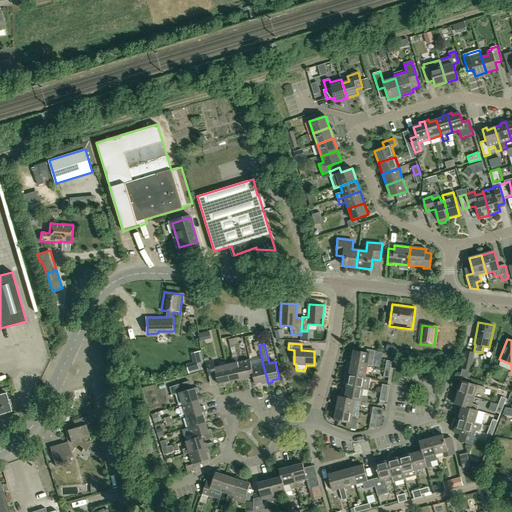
[(354,350),(351,362),(368,365),(372,366),(374,356),(375,351),(367,350),(366,353),(354,350)]
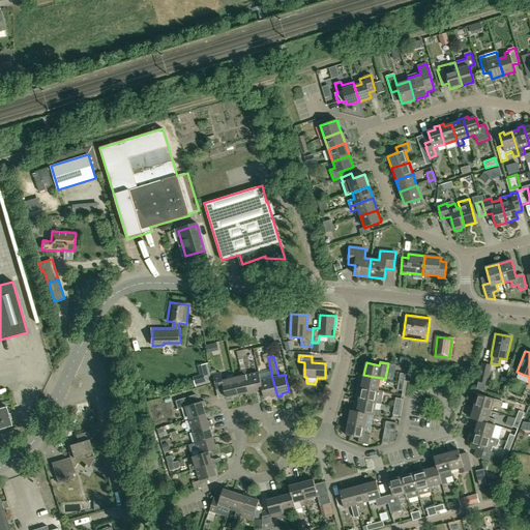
[(207,363),(199,365),(202,376),(205,376),(207,383),(212,382),(207,363)]
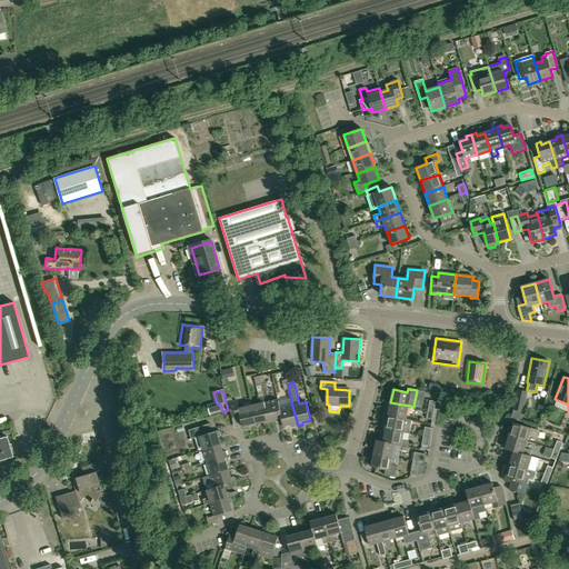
[(527,392),(518,390),(513,410),(522,411),(527,392)]
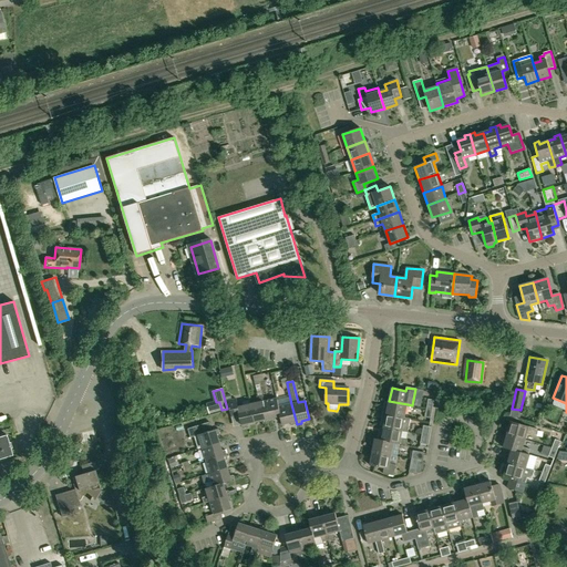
[(258,403),(250,404),(255,421),(263,419),(263,422),(268,421),(264,402),(264,401),(263,395),(257,397),(258,403)]
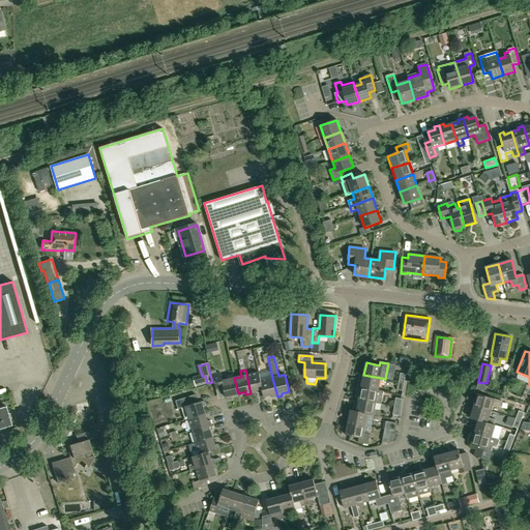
[(238,393),(234,378),(228,380),(226,375),(222,376),(221,372),(212,374),(216,389),(224,387),(226,399),(231,398),(231,395),(238,393)]
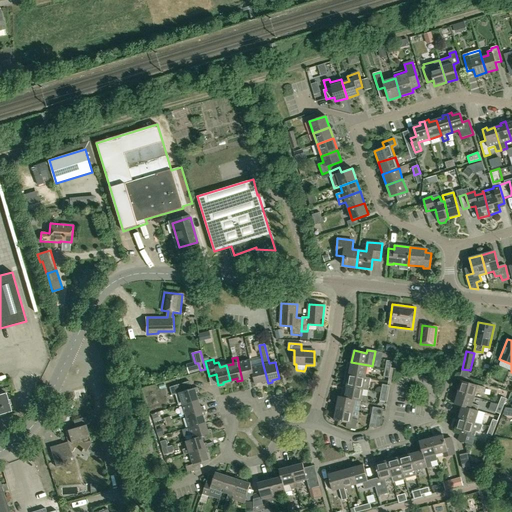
[(250,360),(238,362),(238,363),(242,380),(247,379),(246,376),(253,374),(252,367),(250,360)]
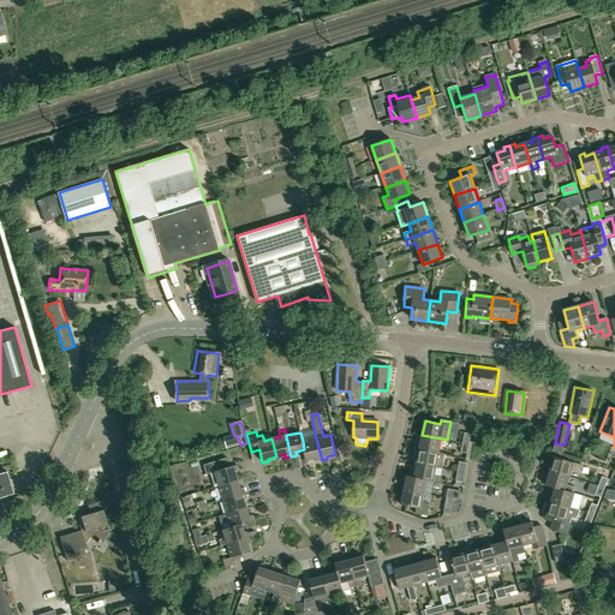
[(417,441),(416,449),(419,449),(439,453),(442,439),(422,435),(422,439),(421,439),(417,441)]
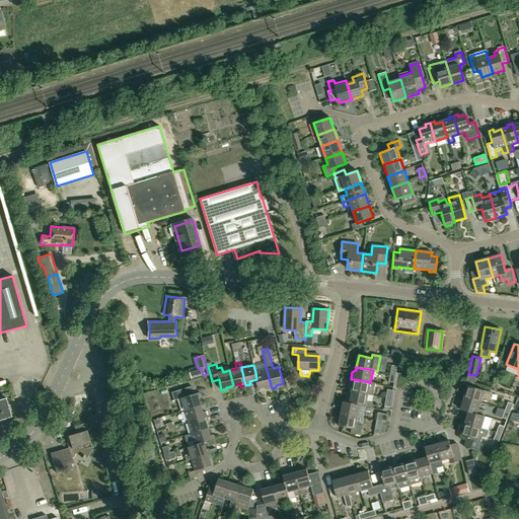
[(267,370),(255,372),(256,379),(258,388),(266,387),(267,389),(272,388),(267,370)]
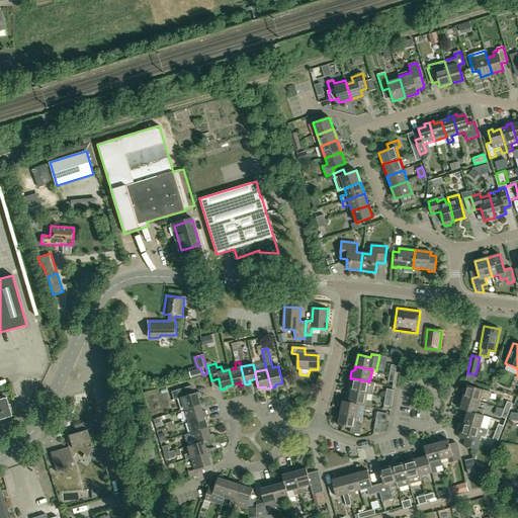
[(350,378),(349,384),(351,387),(351,391),(367,394),(372,395),(372,393),(373,394),(375,382),(369,381),(353,378),(350,378)]
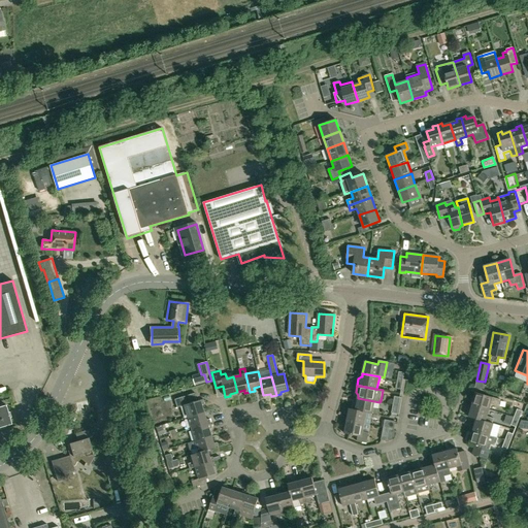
[(500,400),(493,397),(475,392),(472,404),(489,409),(491,403),(499,405),(500,400)]
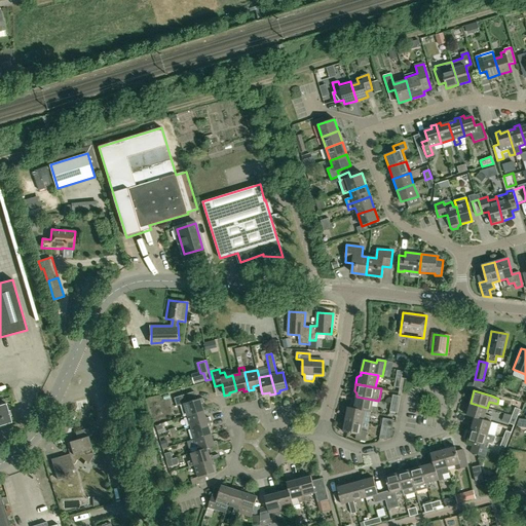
[(187,415),(203,410),(201,404),(204,403),(202,398),(196,400),(194,392),(174,398),(177,407),(184,404),(187,415)]
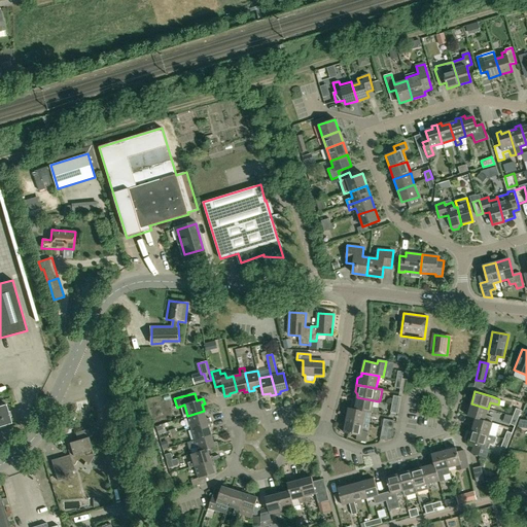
[(392,405),(399,406),(401,396),(393,395),(392,405)]
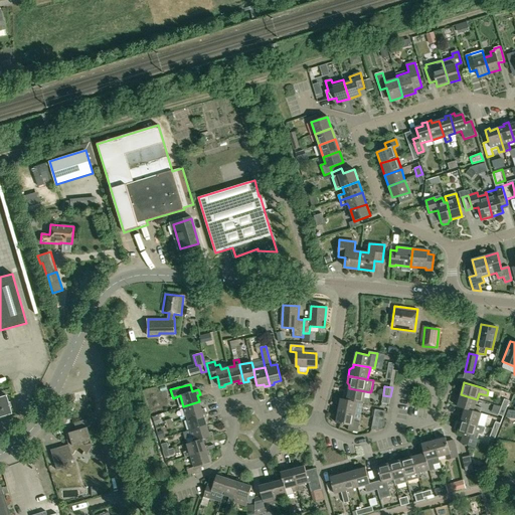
[(345,393),(343,399),(347,399),(347,400),(357,402),(363,403),(368,404),(369,399),(364,398),(365,391),(349,388),(348,391),(345,393)]
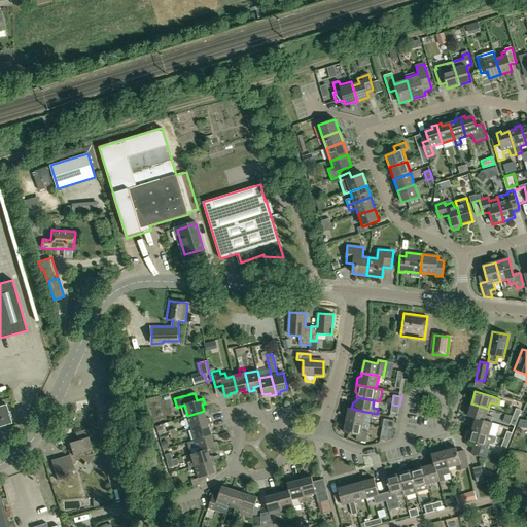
[(488,409),(471,403),(467,416),(476,418),(485,421),(485,420),(491,422),(493,418),(486,416),(488,409)]
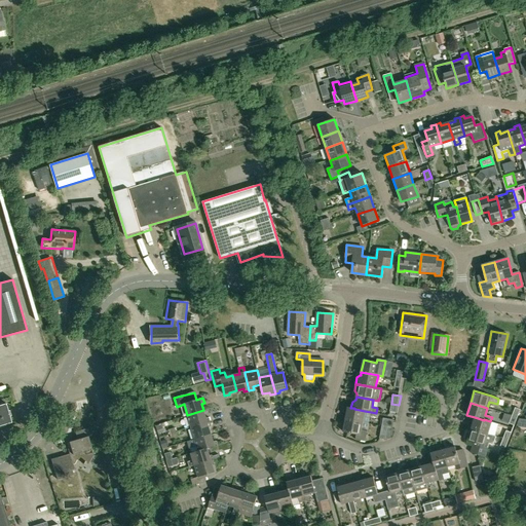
[(0,425),(11,423),(9,416),(11,416),(9,410),(7,411),(5,404),(0,405),(0,425)]
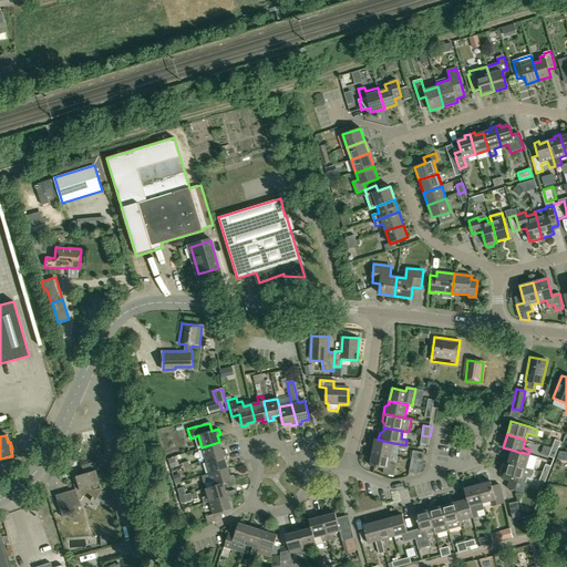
[(429,445),(430,436),(422,435),(420,443),(429,445)]
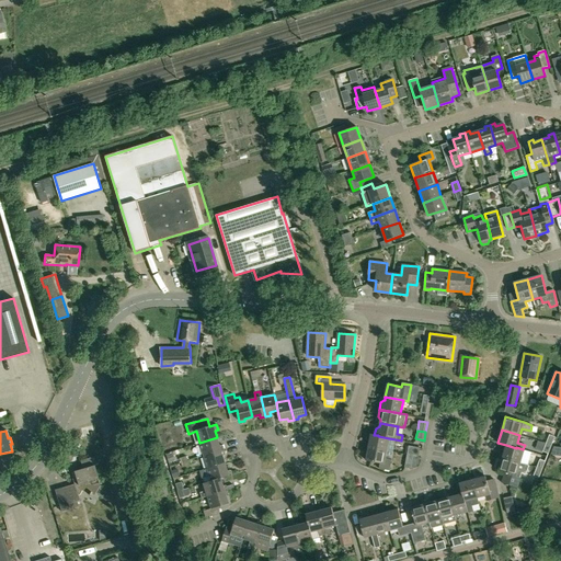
[(367,435),(367,439),(369,442),(368,448),(387,451),(389,438),(378,436),(378,435),(374,435),(371,434),(367,435)]
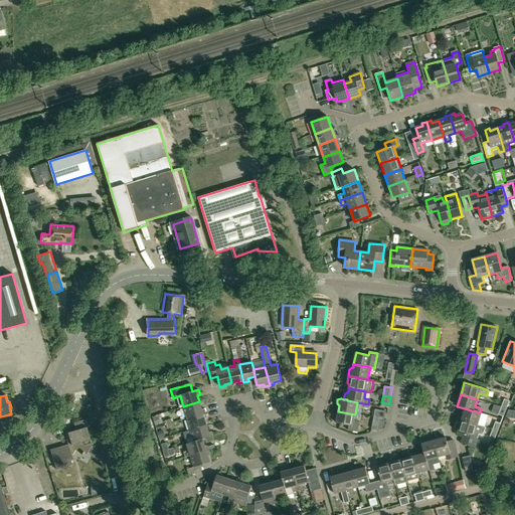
[(183,406),(187,418),(205,412),(204,408),(201,408),(199,401),(183,406)]
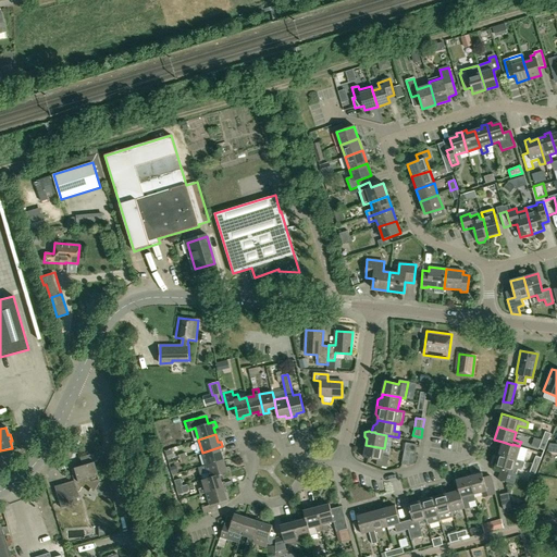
[(410,453),(416,454),(417,444),(405,442),(404,452),(410,453)]
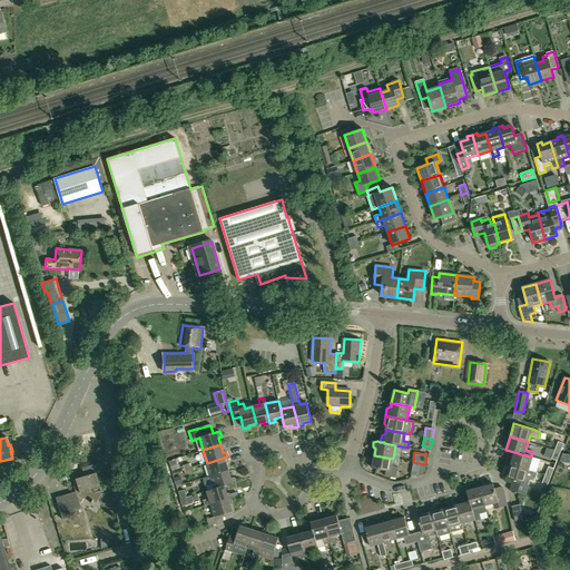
[(514,452),(511,465),(529,470),(532,458),(531,457),(524,454),(524,455),(514,452)]
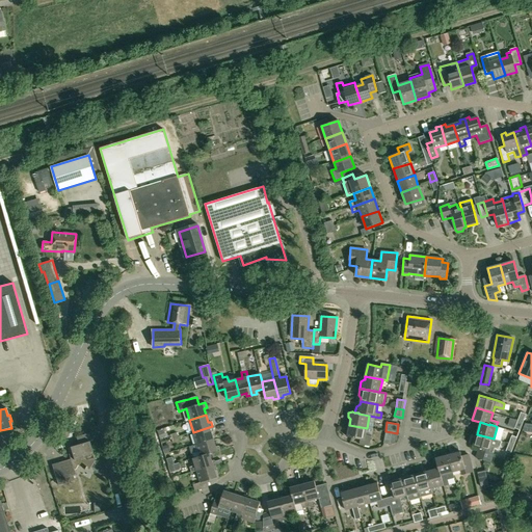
[(531,424),(528,424),(525,423),(522,431),(531,432),(531,424)]
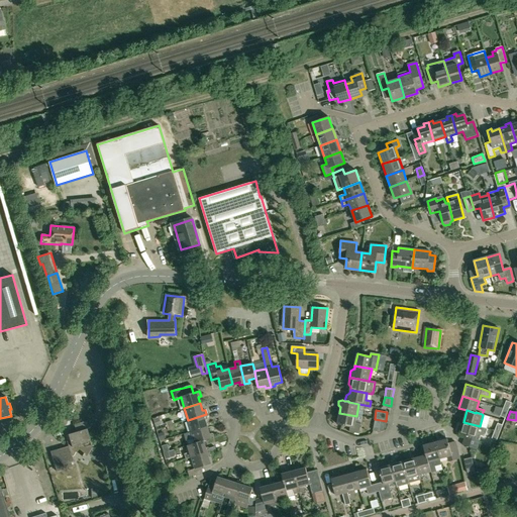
[(339,413),(337,425),(350,427),(349,431),(359,433),(360,423),(355,422),(356,416),(339,413)]
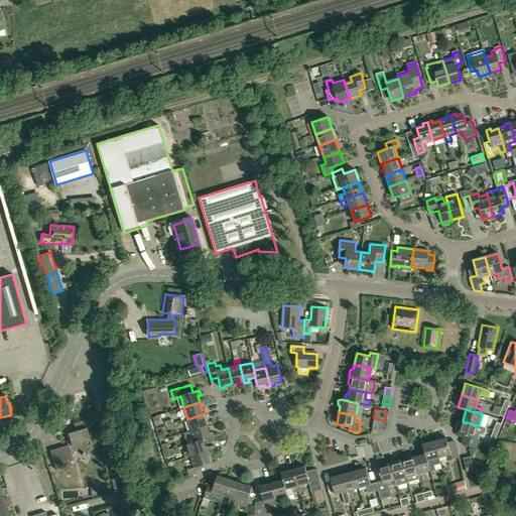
[(187,419),(190,430),(207,425),(205,418),(208,418),(206,413),(187,419)]
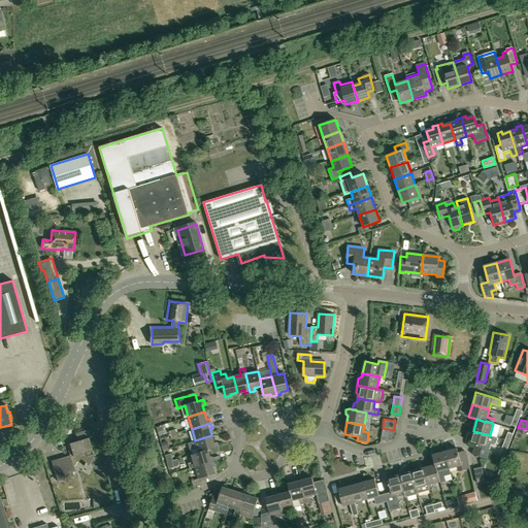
[(497,434),(505,437),(508,428),(499,426),(497,434)]
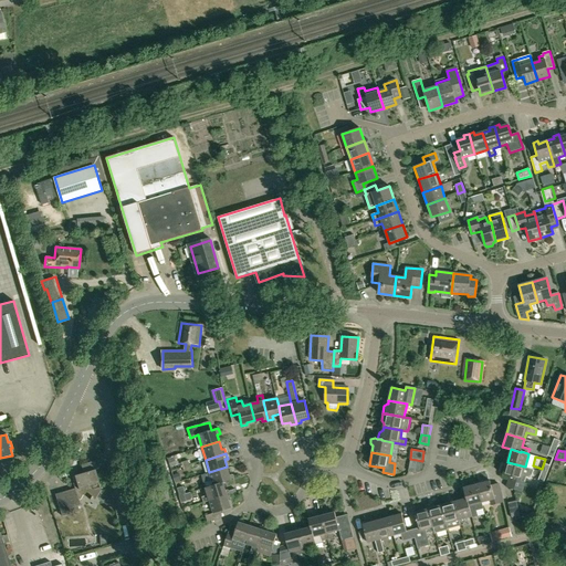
[(80,504),(79,500),(81,500),(83,495),(92,501),(93,499),(94,500),(101,490),(98,483),(100,483),(95,470),(97,470),(95,461),(81,465),(83,473),(74,475),(76,482),(73,483),(74,489),(54,494),(60,511),(80,504)]
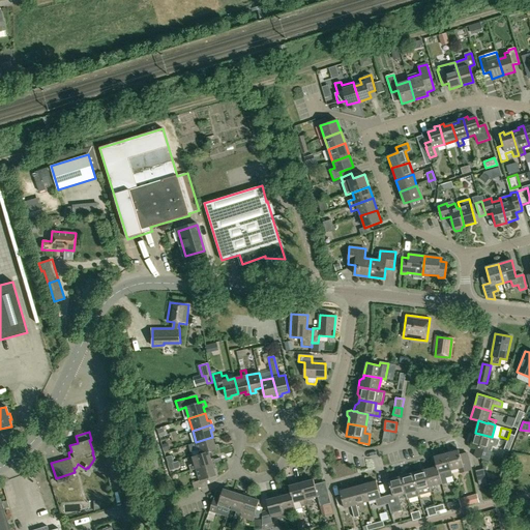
[(489,461),(493,446),(494,447),(498,445),(499,440),(492,437),(475,433),(471,445),(476,446),(473,457),(489,461)]
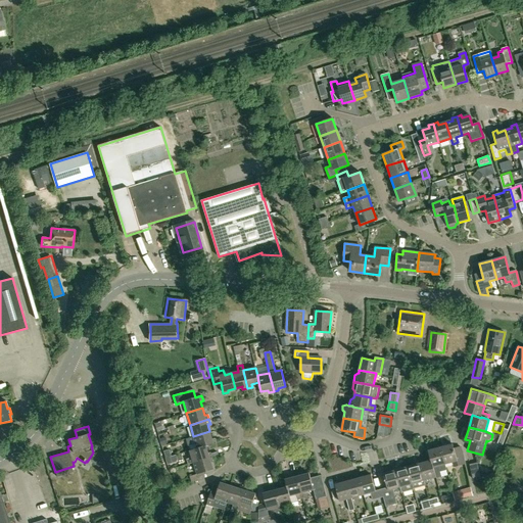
[(190,450),(197,448),(207,445),(217,443),(215,438),(212,439),(209,431),(193,436),(195,443),(189,445),(190,450)]
